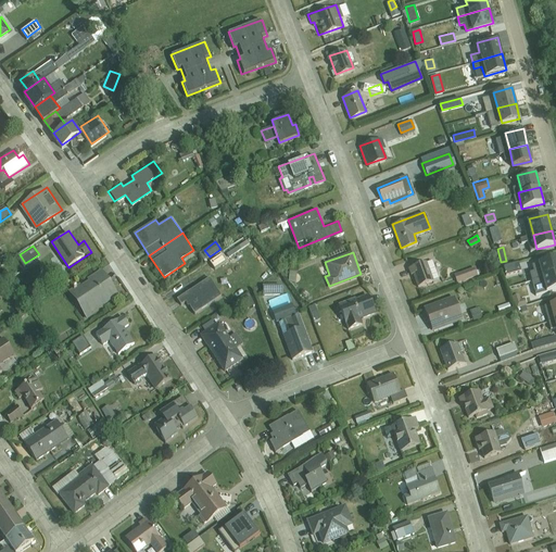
[(214,267),(226,261),(223,254),(210,261),(214,267)]
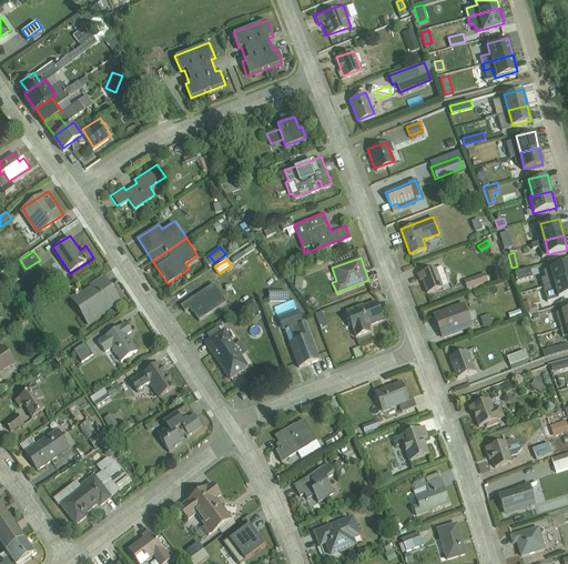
[(567,262),(550,267),(555,281),(567,277),(567,262)]
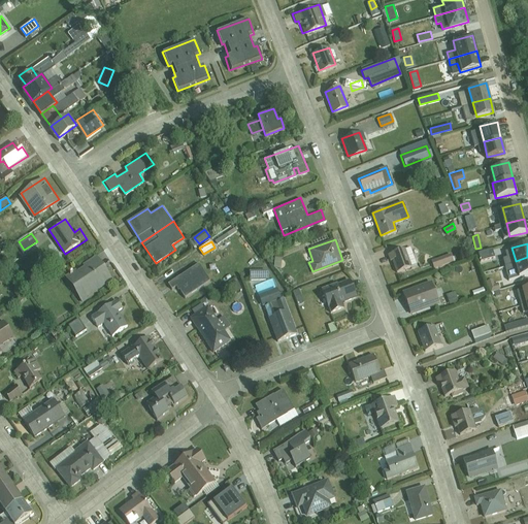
[(407,247),(387,254),(390,260),(393,258),(398,270),(414,265),(407,247)]
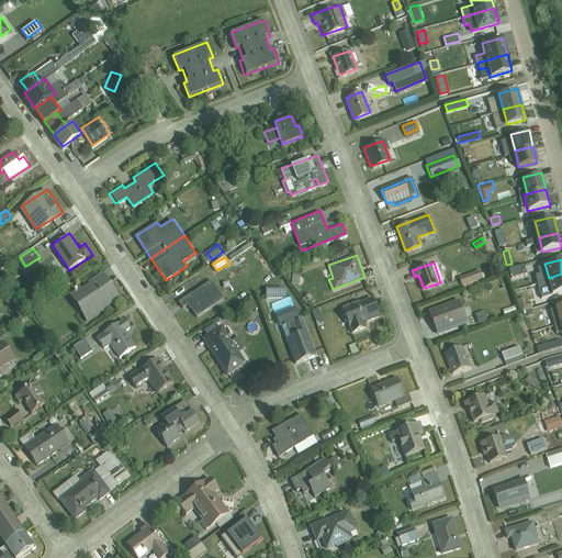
[(508,268),(510,276),(525,271),(523,264),(508,268)]
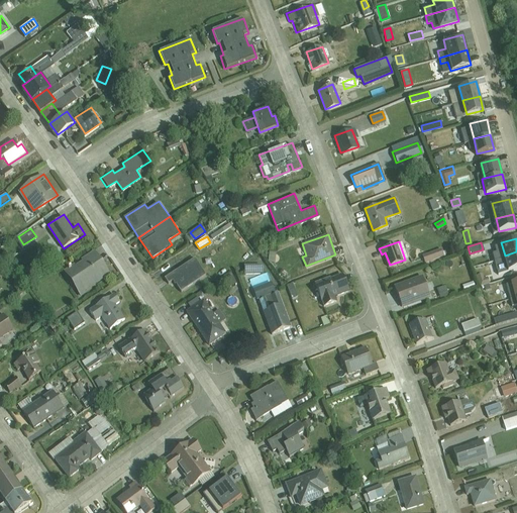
[(94,249),(64,269),(79,292),(108,272),(94,249)]
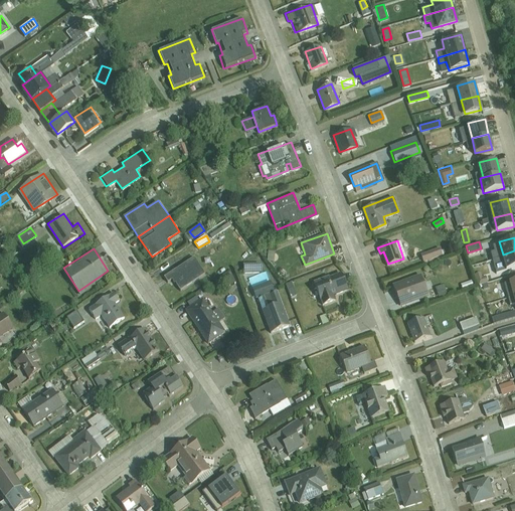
[(273,261),(275,250),(269,249),(267,260),(273,261)]
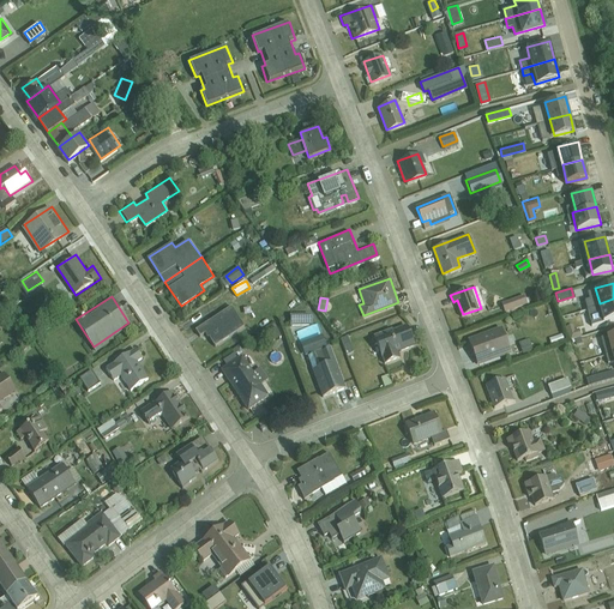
[(613,299),(600,303),(603,320),(613,317),(613,299)]
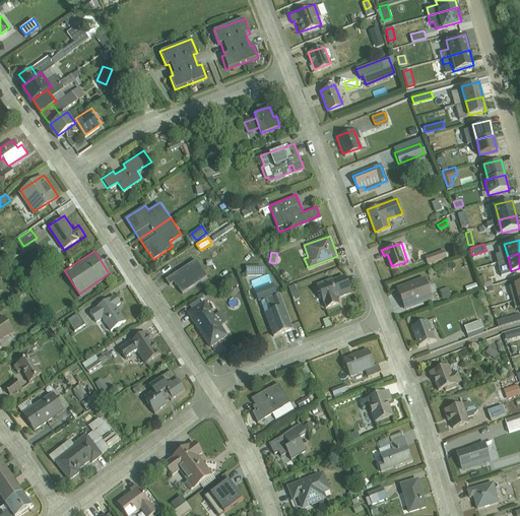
[(183,292),(207,277),(194,256),(163,275),(169,285),(177,280),(183,292)]
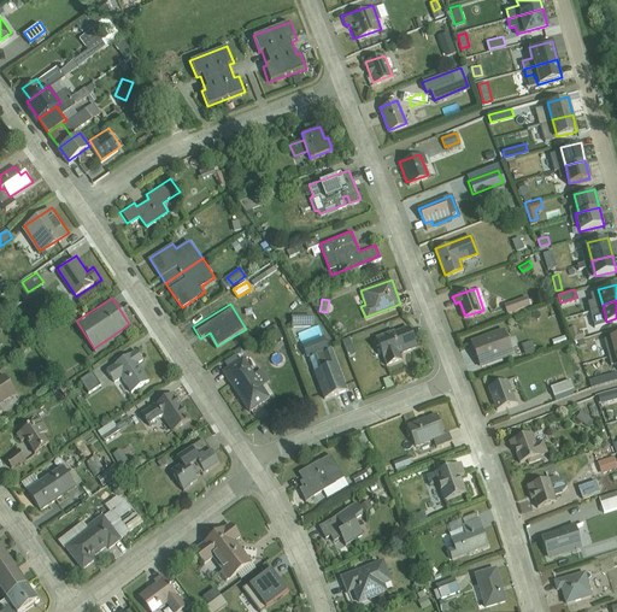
[(570,337),(581,339),(581,325),(571,324),(570,337)]
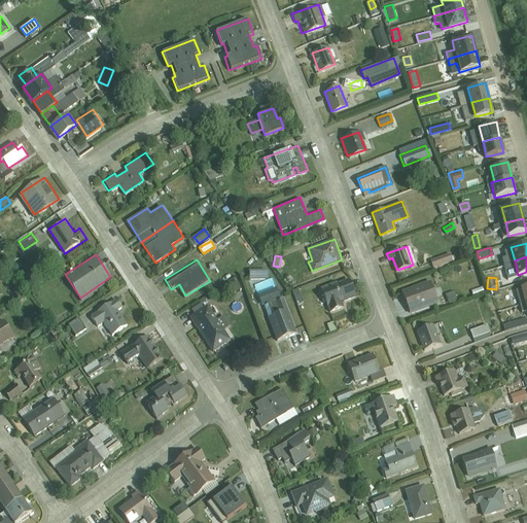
[(322,287),(330,310),(342,306),(341,302),(357,295),(351,278),(322,287)]
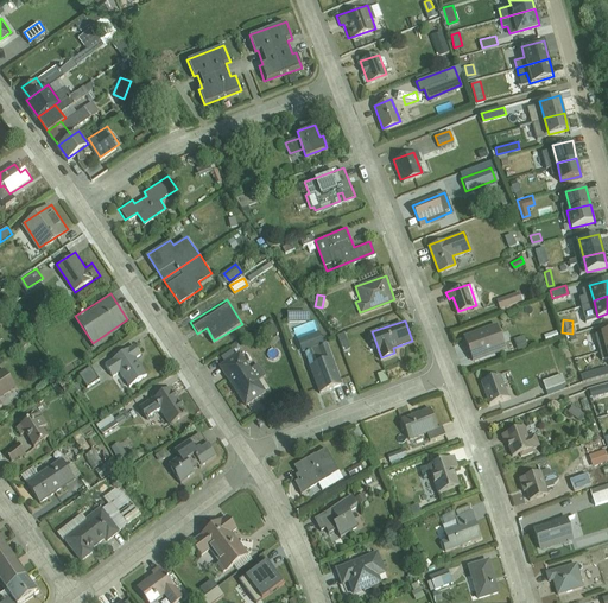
[(496,323),(464,336),(474,360),(506,348),(496,323)]
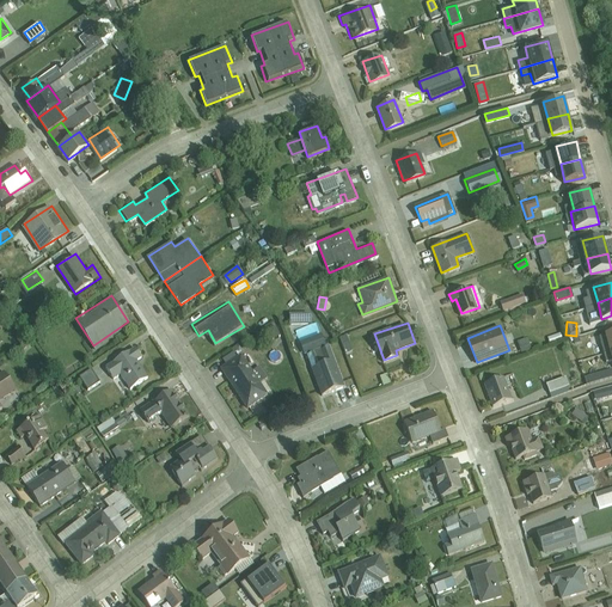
[(561,331),(548,335),(550,343),(563,339),(561,331)]
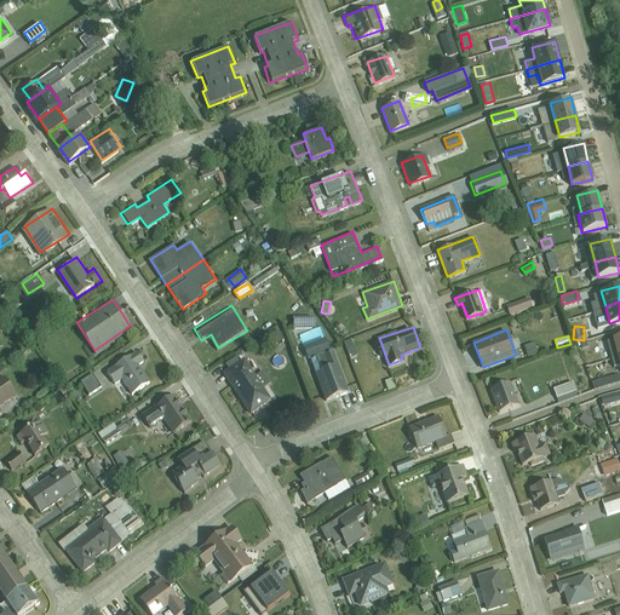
[(325,338),(304,346),(308,356),(328,348),(325,338)]
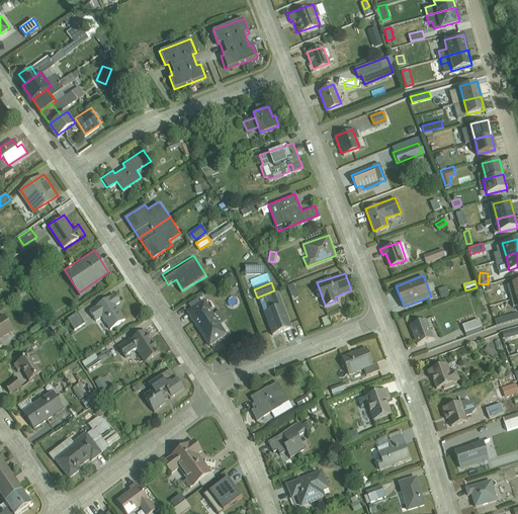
[(293,282),(287,284),(292,298),(298,295),(293,282)]
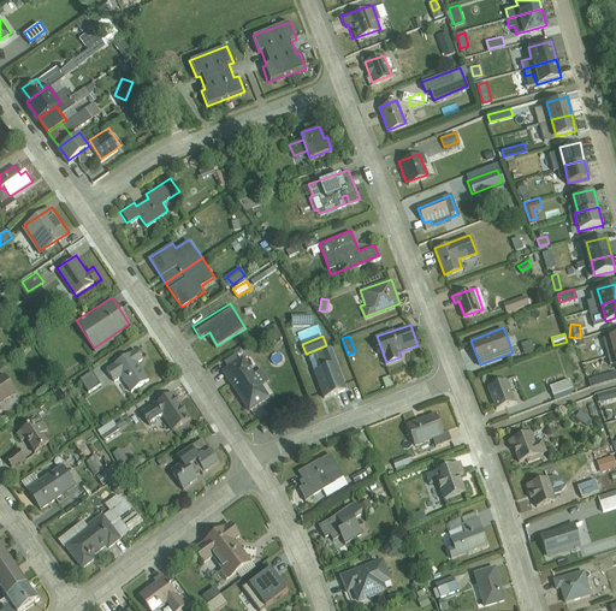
[(521,342),(523,353),(534,350),(531,339),(521,342)]
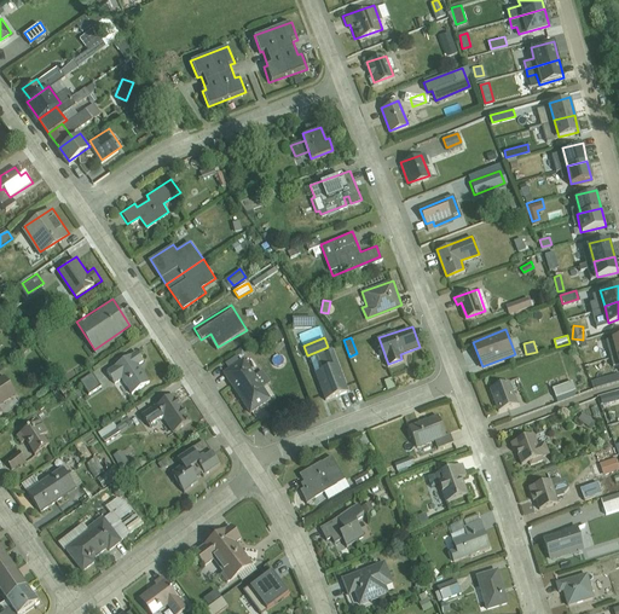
[(137,349),(106,370),(114,382),(121,377),(131,392),(150,380),(139,363),(143,359),(137,349)]
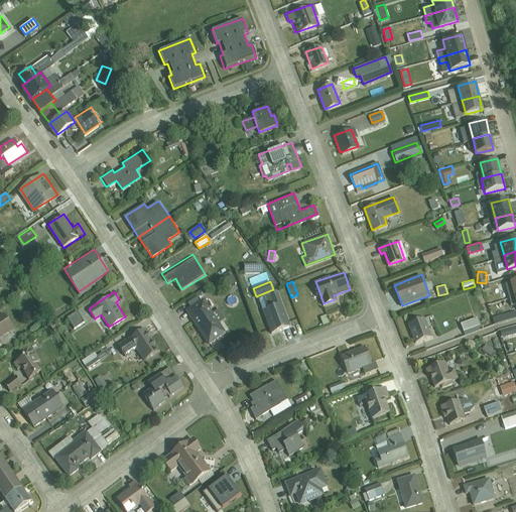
[(204,298),(186,310),(208,343),(225,331),(204,298)]
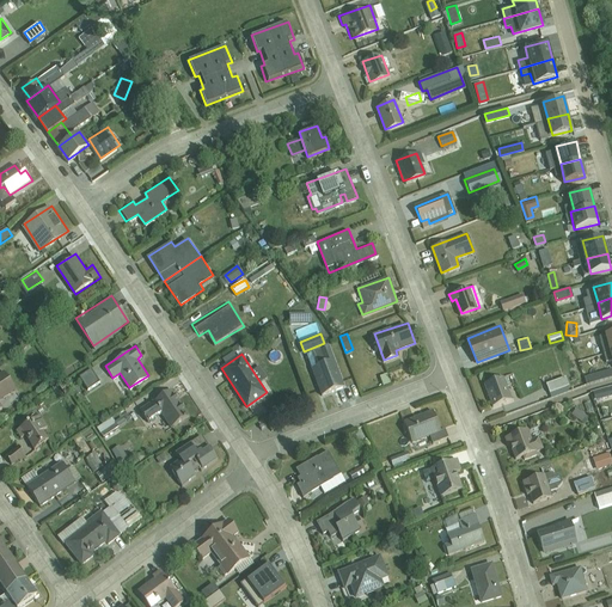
[(312,367),(323,393),(344,385),(335,359),(312,367)]
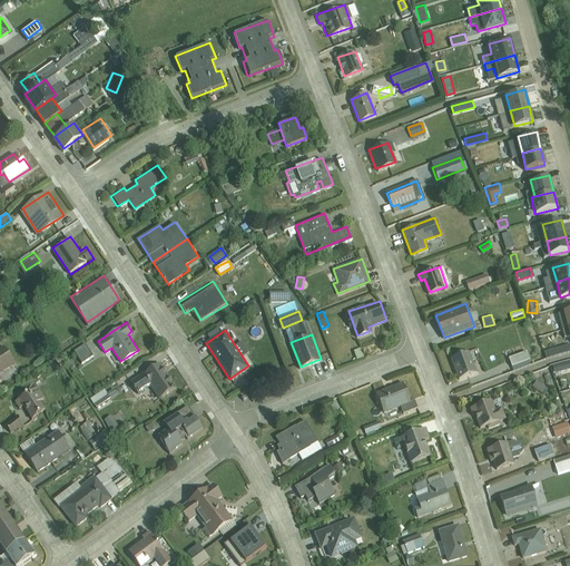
[(85,343),(75,351),(81,361),(92,353),(85,343)]
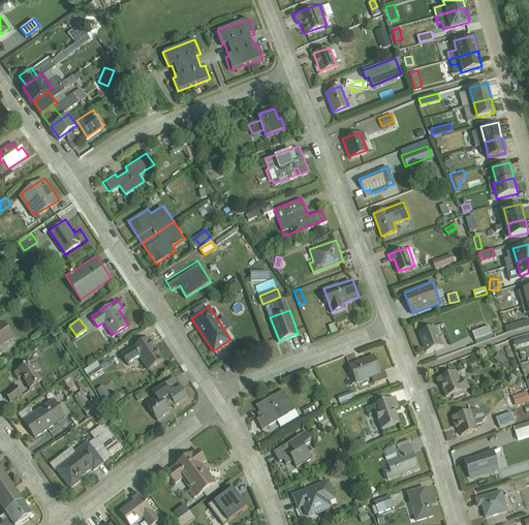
[(528,322),(528,318),(505,325),(507,331),(528,323),(528,322)]
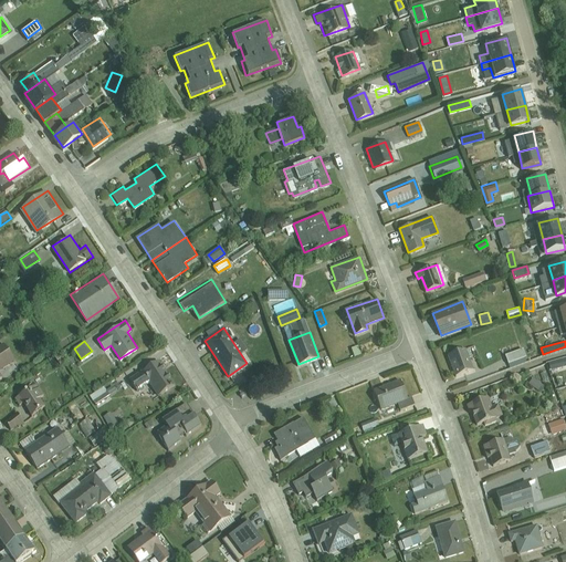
[(0,375),(1,375),(0,374),(0,366),(13,358),(4,344),(0,346),(0,375)]
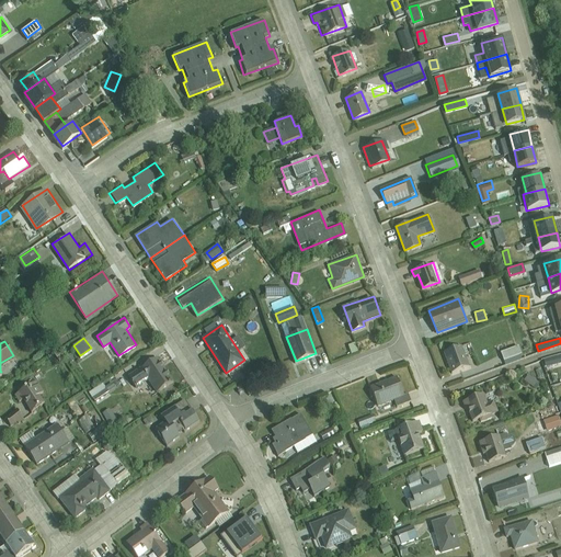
[(518,344),(501,351),(503,359),(521,352),(518,344)]
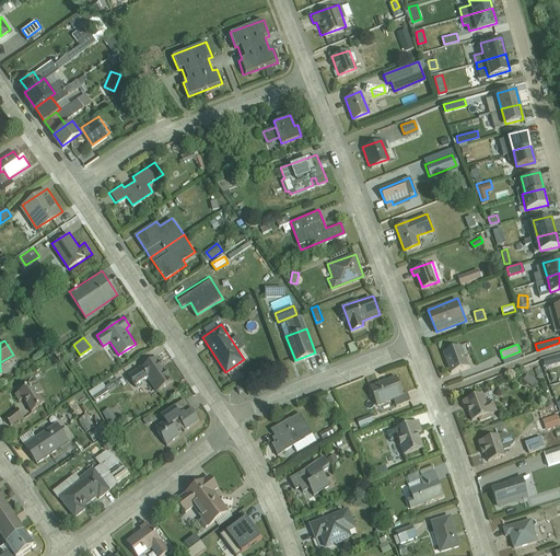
[(443,351),(451,370),(468,363),(461,345),(443,351)]
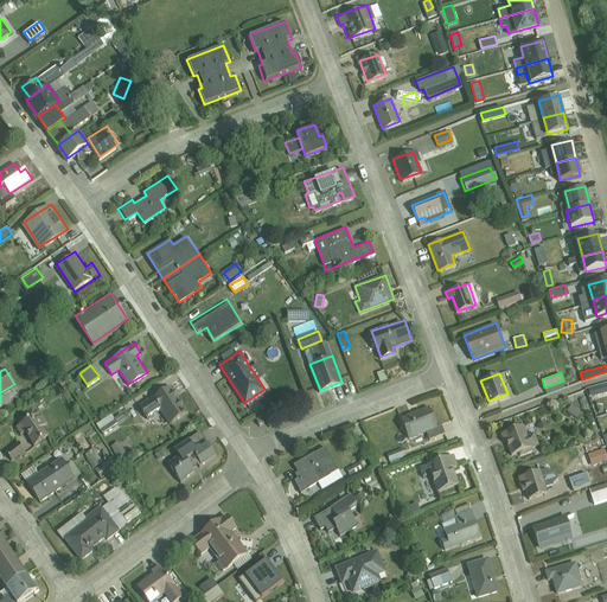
[(606,382),(588,389),(590,395),(606,389),(606,382)]
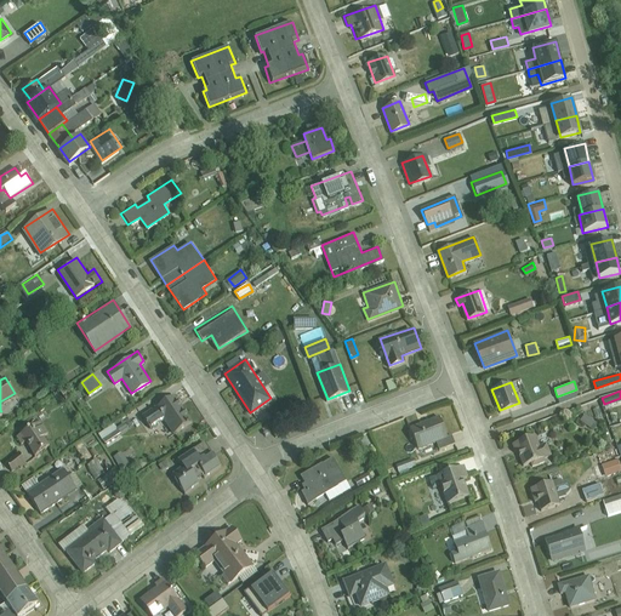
[(175,393),(143,414),(149,425),(163,416),(174,432),(192,420),(175,393)]
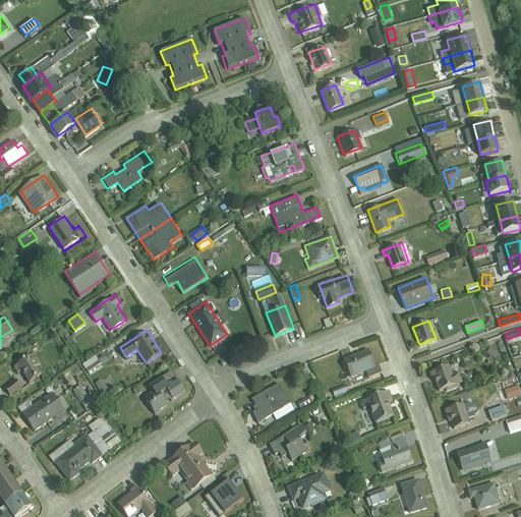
[(368,349),(344,358),(350,374),(364,368),(374,364),(368,349)]
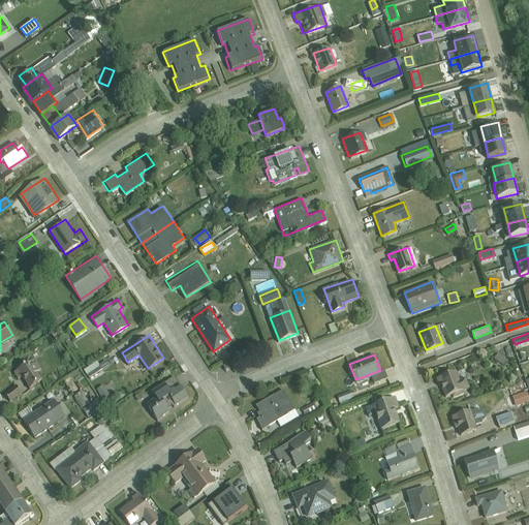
[(97,359),(84,368),(89,376),(114,361),(111,356),(100,363),(97,359)]
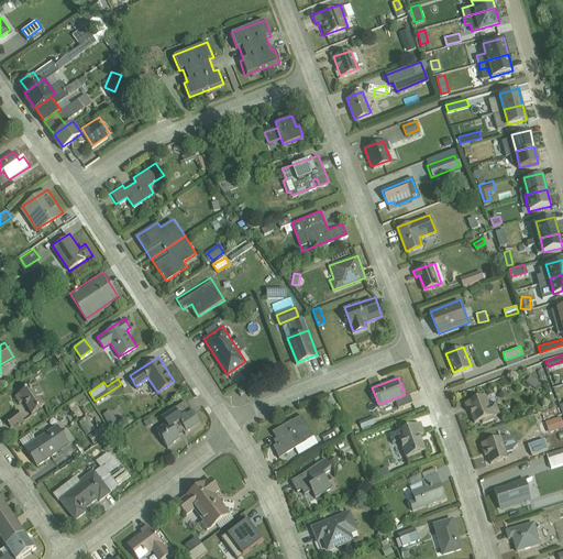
[(35,382),(18,392),(31,412),(45,403),(40,394),(42,393),(35,382)]
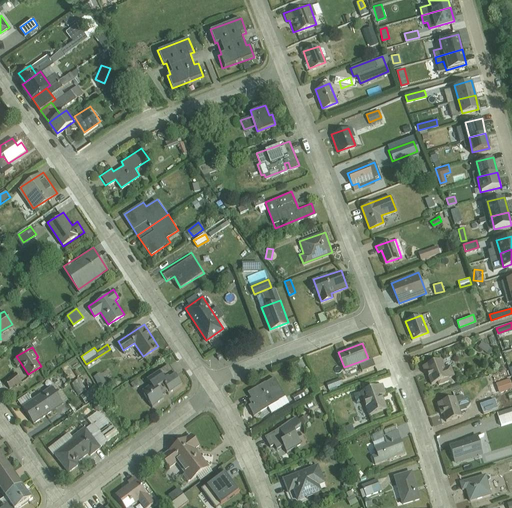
[(368,358),(358,362),(361,369),(375,364),(372,357),(368,358)]
